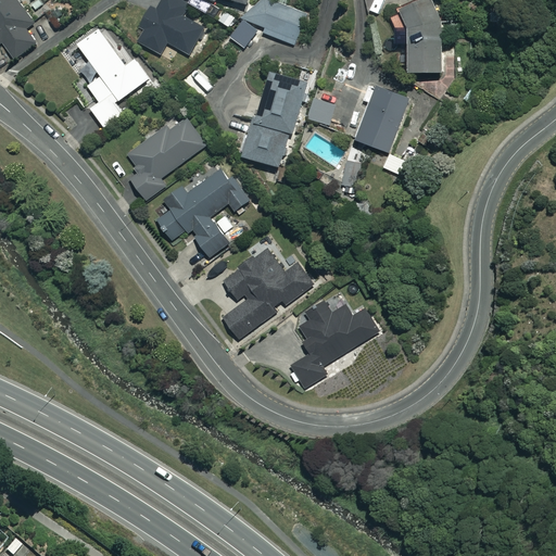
[(35,22),(17,0),(0,0),(0,43),(2,42),(15,60),(37,43),(26,28),(35,22)]
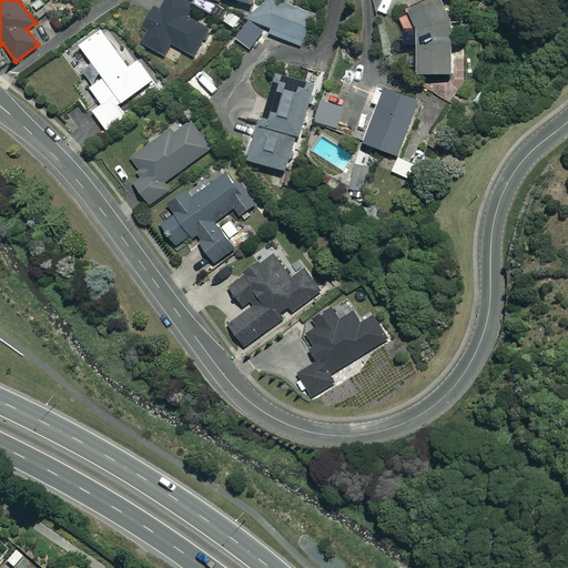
[(72,17),(60,0),(47,10),(59,27),(72,17)]
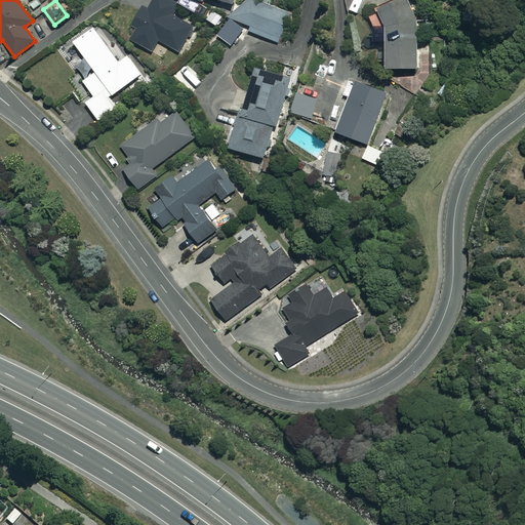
[(180,6),(171,0),(154,0),(149,8),(145,5),(134,23),(137,25),(129,37),(152,50),(159,39),(179,51),(194,28),(174,15),(180,6)]
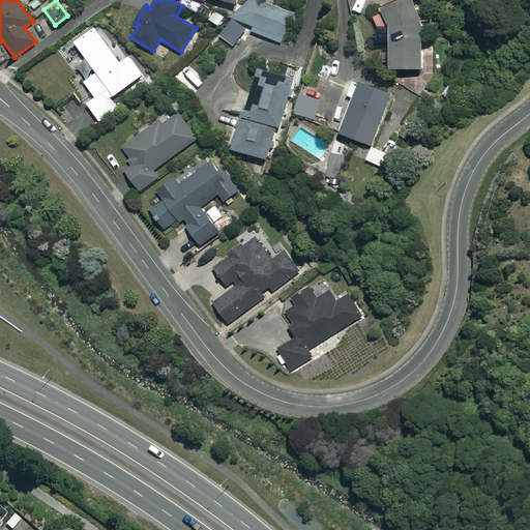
[(195,0),(181,0),(180,2),(198,12),(203,4),(195,0)]
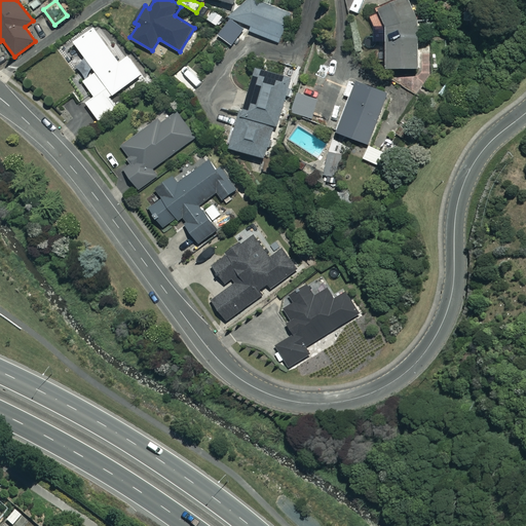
[(290,14),(253,0),(250,0),(231,16),(254,25),(252,30),(279,41),(290,14)]
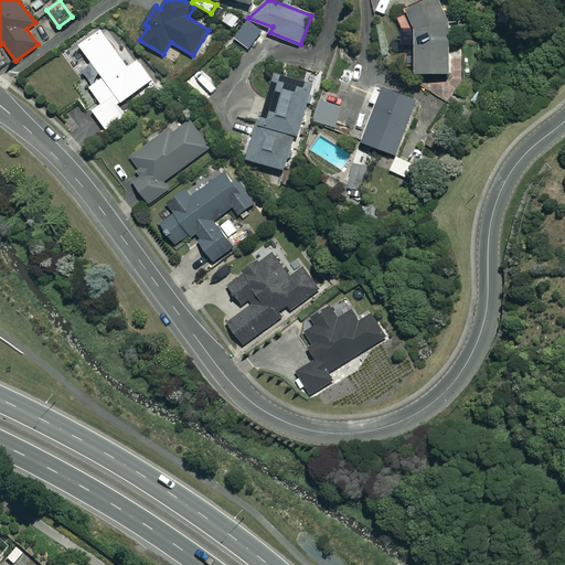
[(449,24),(439,0),(426,0),(406,8),(414,25),(415,72),(450,72),(449,24)]
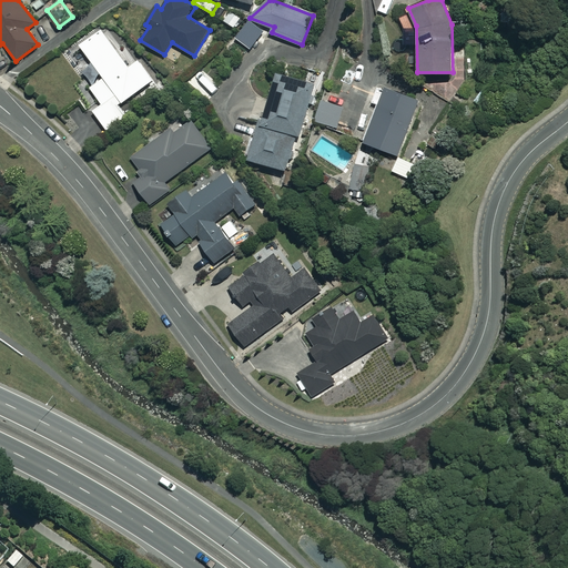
[(262,29),(249,20),(242,31),(255,40),(262,29)]
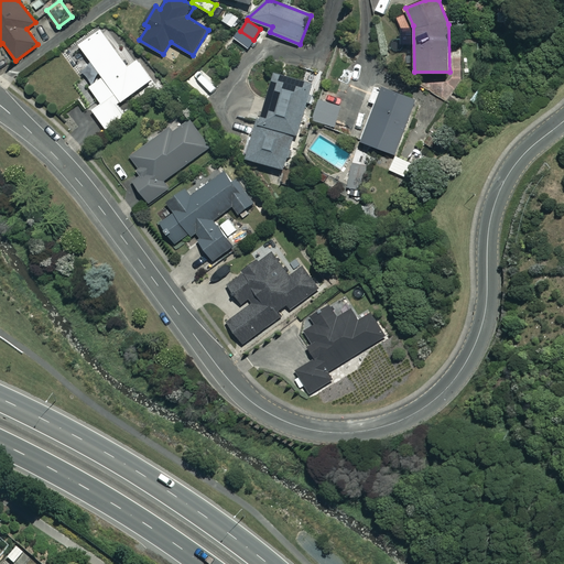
[(128,67),(101,29),(80,44),(93,63),(83,69),(93,84),(89,86),(102,102),(93,109),(107,128),(125,115),(117,105),(151,79),(137,61),(128,67)]
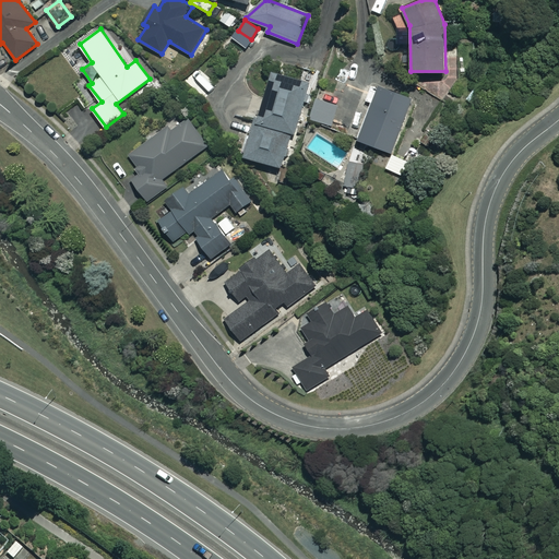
[(257,122),(294,134),(310,83),(273,71),(257,122)]
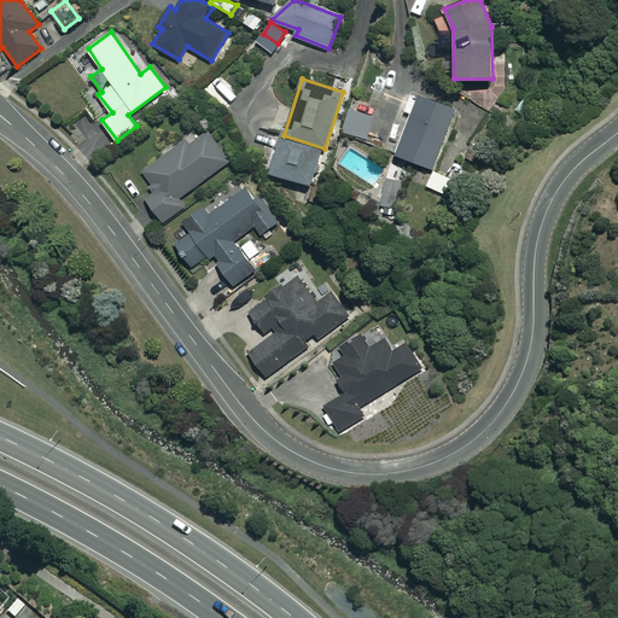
[(459,109),(420,94),(397,155),(436,169),(459,109)]
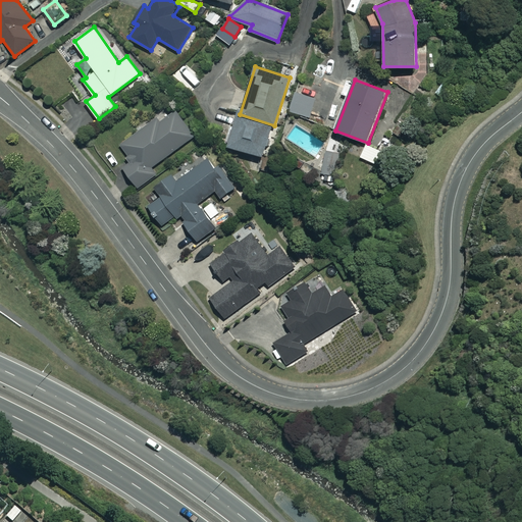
[(316,98),(296,92),(291,110),(310,116),(316,98)]
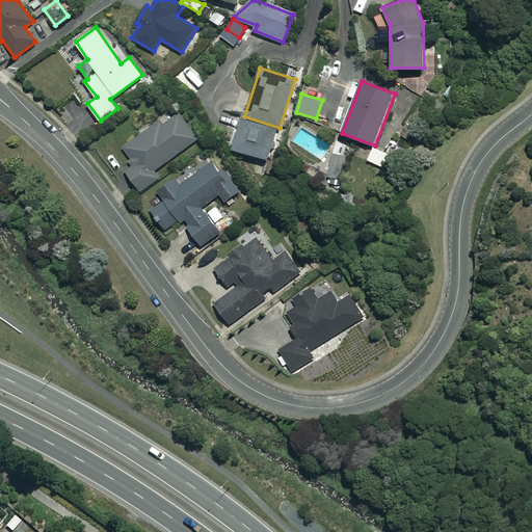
[(198,138),(180,113),(164,124),(161,120),(122,148),(134,164),(126,170),(140,190),(159,177),(155,170),(198,138)]
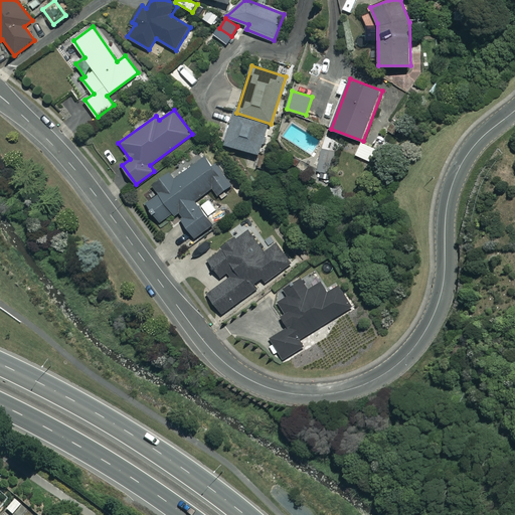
[(271,124),(236,113),(225,144),(260,155),(271,124)]
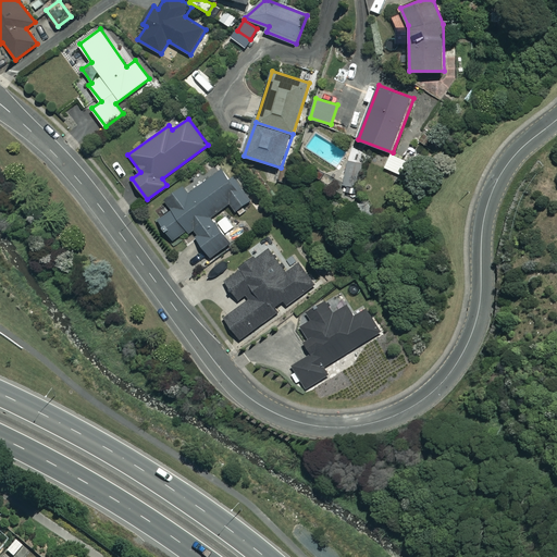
[(401,160),(392,155),(384,168),(395,173),(401,160)]
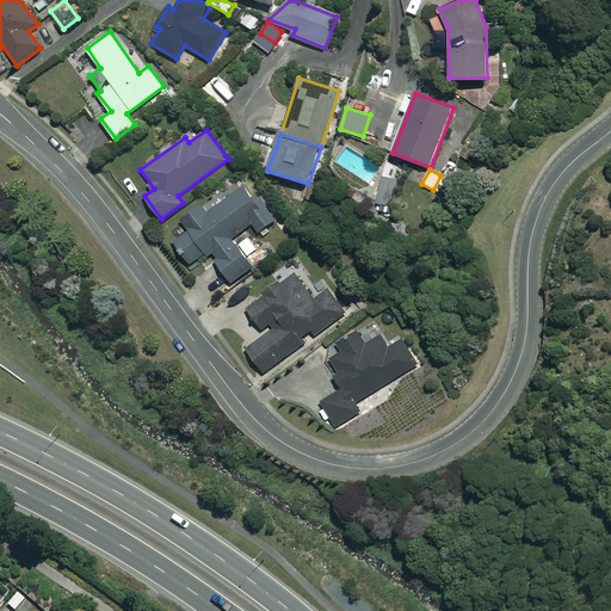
[(259,202),(246,183),(207,211),(202,204),(180,220),(189,230),(174,241),(190,264),(204,253),(207,255),(210,253),(232,282),(253,265),(233,238),(253,223),(259,232),(278,218),(264,199),(259,202)]
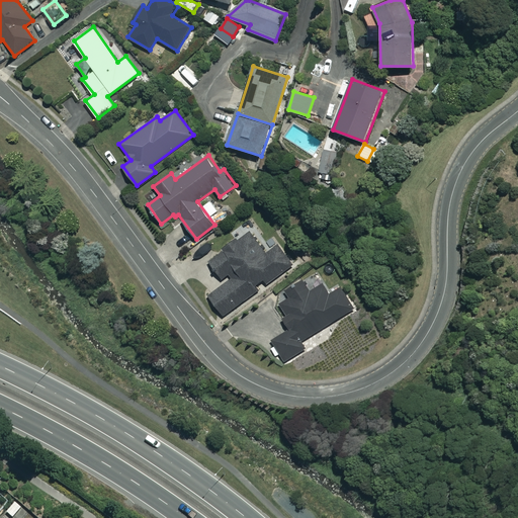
[(343,191),(336,196),(344,208),(351,203),(343,191)]
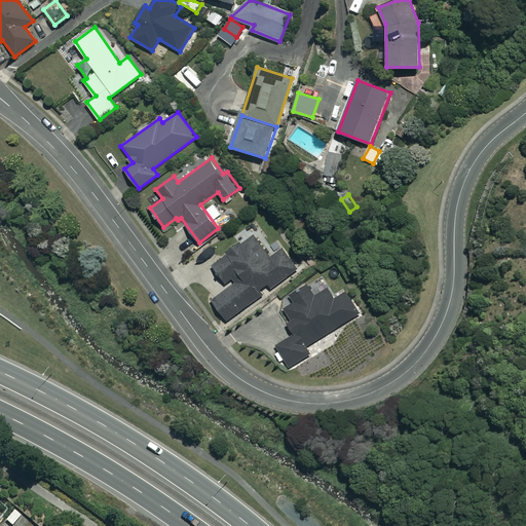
[(240,196),(229,207),(239,217),(251,207),(240,196)]
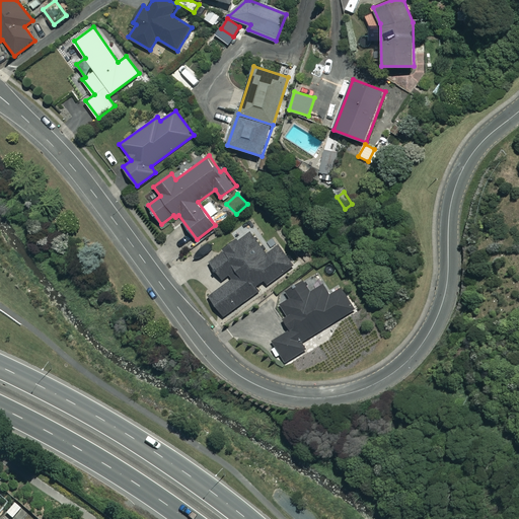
[(268,254),(250,231),(209,261),(226,284),(209,296),(224,316),(260,290),(256,286),(265,280),(268,285),(294,265),(280,245),(268,254)]
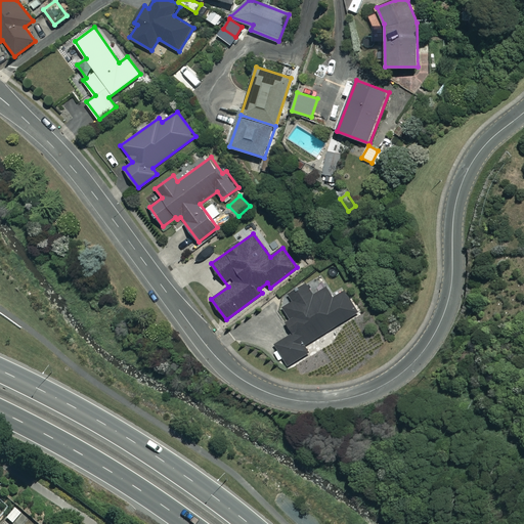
[(313,295),(307,284),(290,294),(294,299),(282,306),(291,319),(287,321),(293,332),(275,342),(289,365),(309,353),(305,346),(358,313),(345,291),(333,299),(326,288),(313,295)]
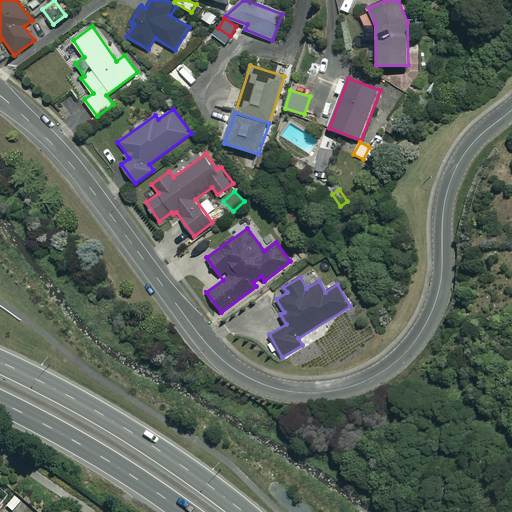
[(14,495),(6,506),(12,511),(15,511),(23,502),(14,495)]
